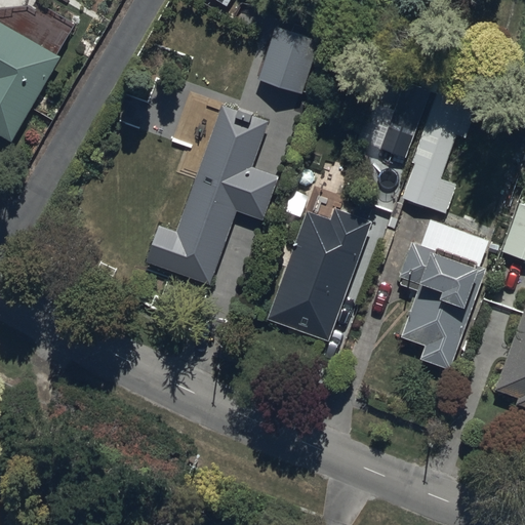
[(58,53),(75,25),(41,3),(0,6),(0,133),(14,143),(63,55),(58,53)]
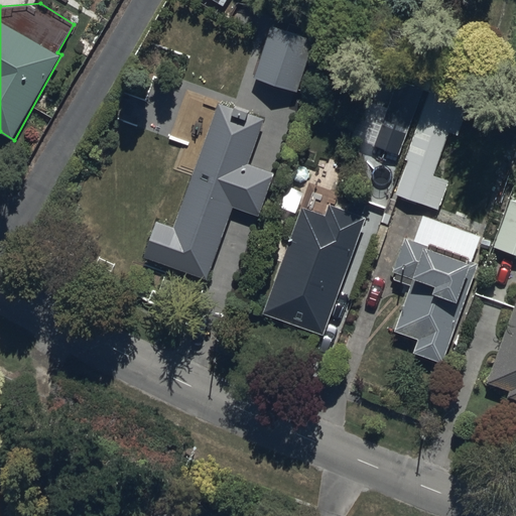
[(314,40),(272,27),(256,78),(297,92),(314,40)]
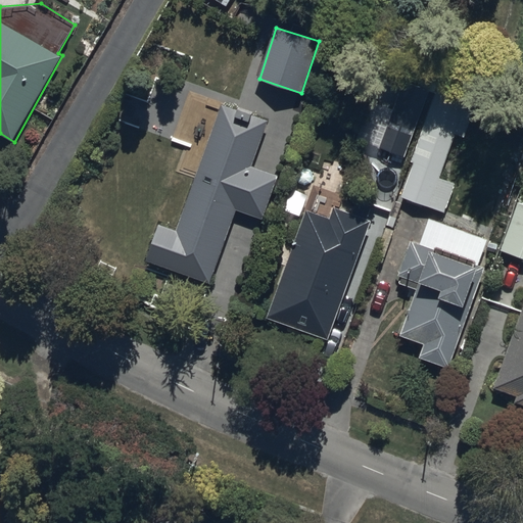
[(405,158),(428,92),(433,94),(437,82),(409,72),(405,84),(381,75),(358,142),(405,158)]
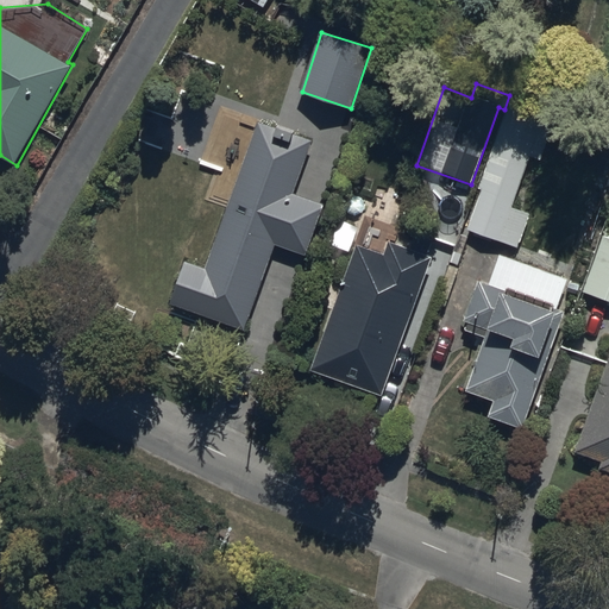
[(557,113),(510,99),(468,231),(520,248),(531,214),(513,208),(529,156),(542,161),(557,113)]
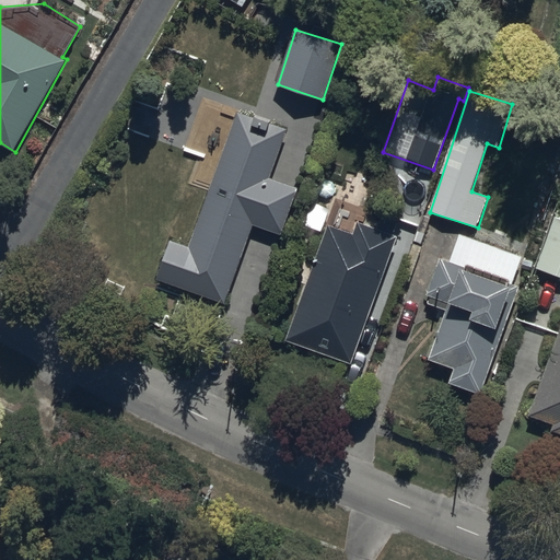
[(270,178),(286,130),(237,112),(188,247),(170,241),(156,279),(225,303),(253,226),(282,236),(298,187),(270,178)]
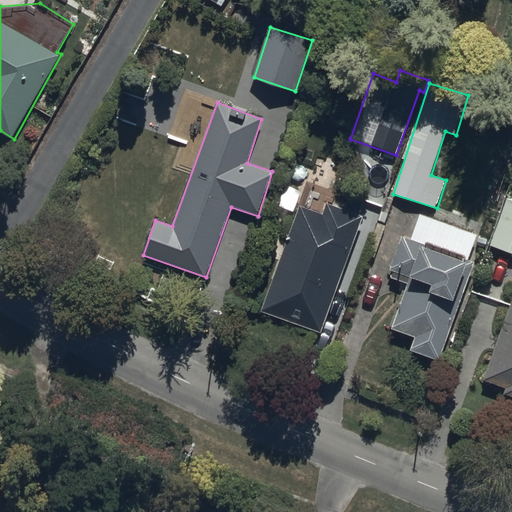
[(321,334),(363,216),(359,214),(364,201),(348,195),(343,208),(326,202),(322,213),(299,205),(260,312),(321,334)]
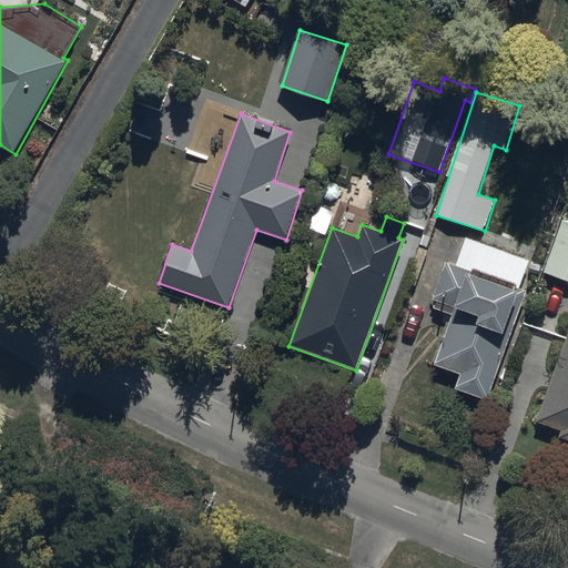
[(567,281),(567,222),(563,220),(544,273),(567,281)]
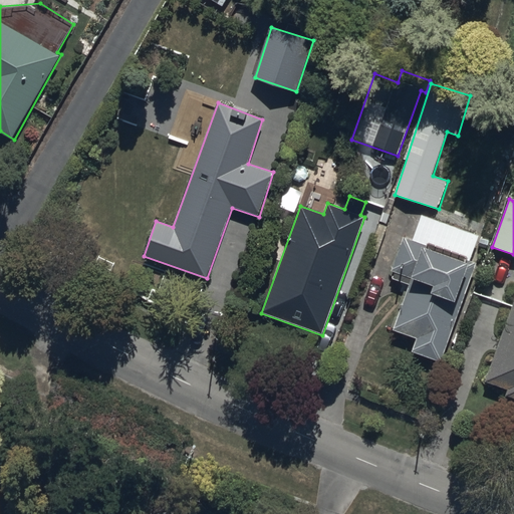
[(427,245),(405,237),(390,277),(411,285),(394,331),(416,338),(412,351),(443,362),(478,263),(469,260),(477,238),(446,227),(440,245),(428,241),(427,245)]
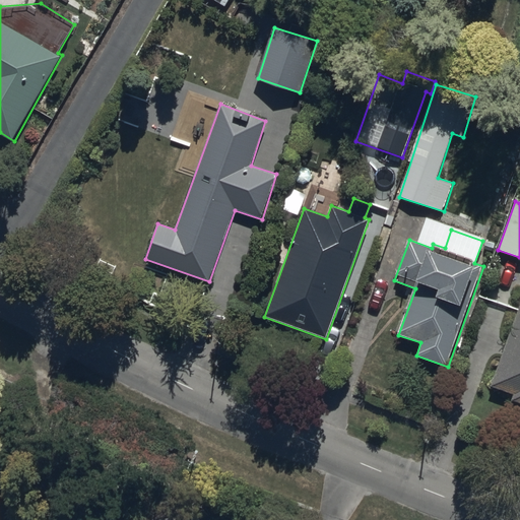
[(519,403),(519,298),(491,386),(514,394),(512,401),(519,403)]
